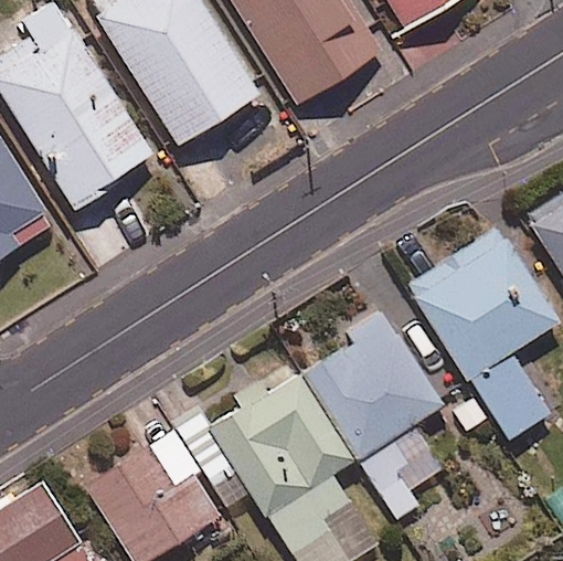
[(86,0),(180,146),(259,94),(199,0),(86,0)]
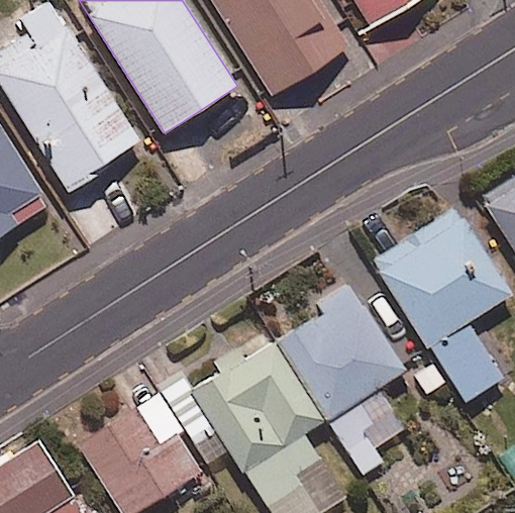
[(345,49),(314,0),(209,0),(272,97),(345,49)]
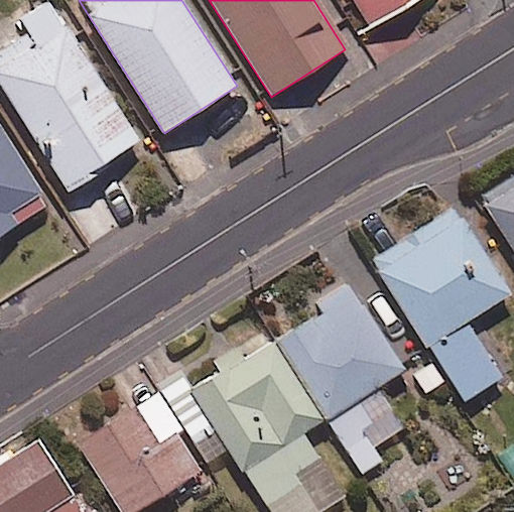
[(347,0),(366,30),(414,0),(347,0)]
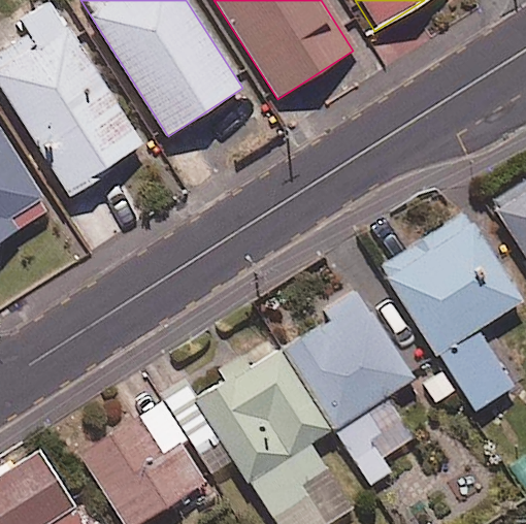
[(143,146),(51,1),(0,33),(0,88),(68,194),(143,146)]
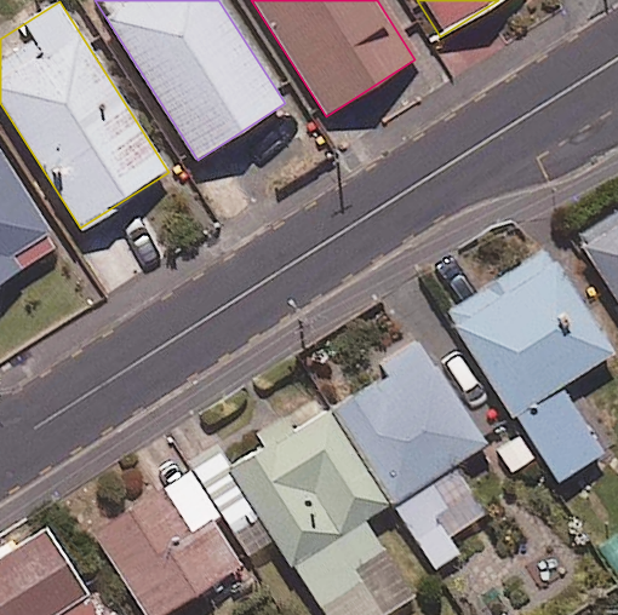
[(0,282),(58,246),(0,151),(0,282)]
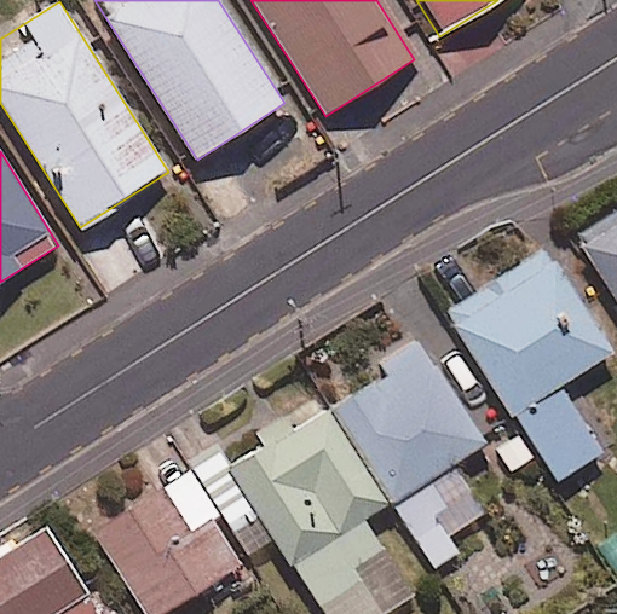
[(616,213),(576,241),(616,305),(616,213)]
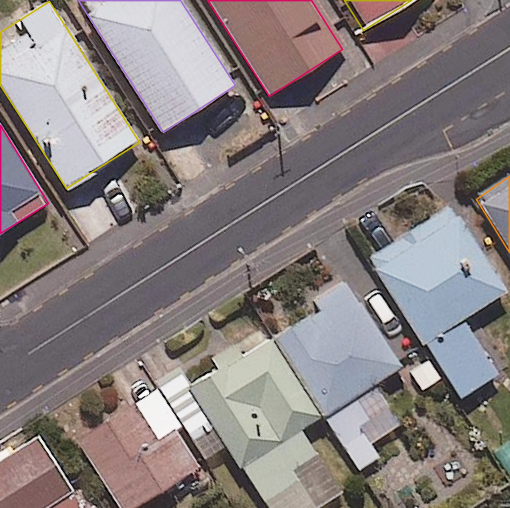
[(506,293),(453,208),(370,260),(458,401),(499,376),(463,320),(506,293)]
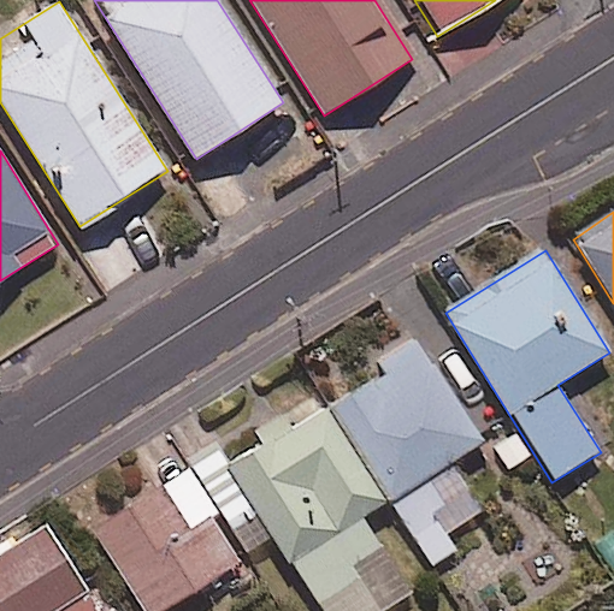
[(480,443),(421,349),(234,467),(223,449),(189,470),(169,438),(140,456),(160,488),(94,531),(143,610),(163,610),(257,552),(283,593),(302,582),(319,610),(388,610),(411,597),(360,516),(390,498),(434,567),(456,552),(447,537),(482,515),(449,462),(480,443)]
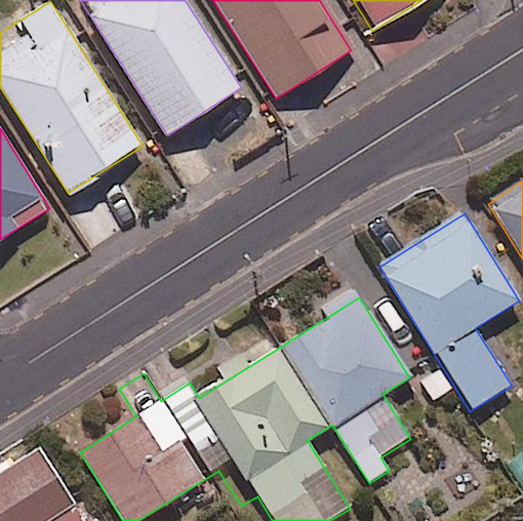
[(85,520),(36,447),(0,472),(0,520),(85,520)]
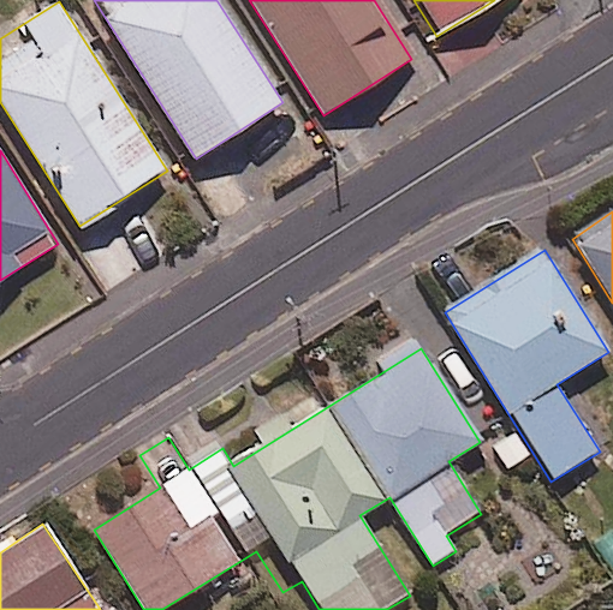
All buildings are outlined.
